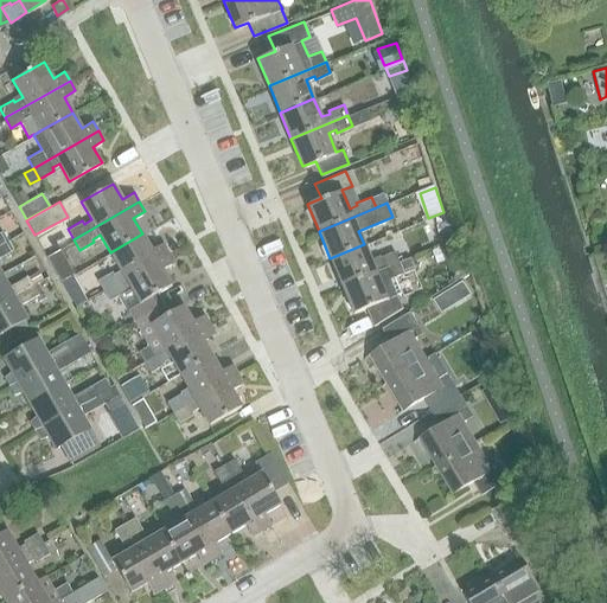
[(455,236),(452,228),(439,232),(442,242),(455,236)]
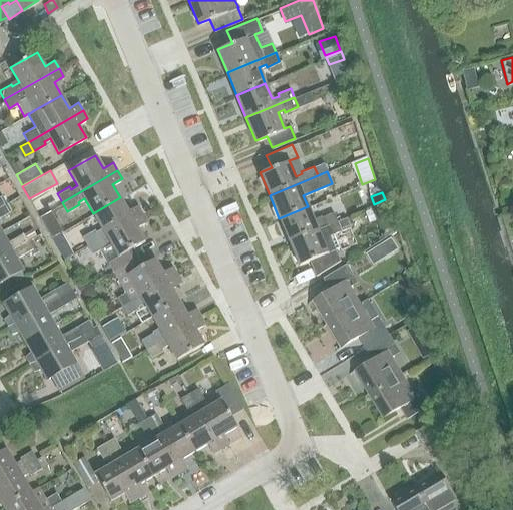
[(127,210),(120,197),(93,213),(101,227),(95,231),(94,229),(81,236),(86,245),(141,213),(137,205),(127,210)]
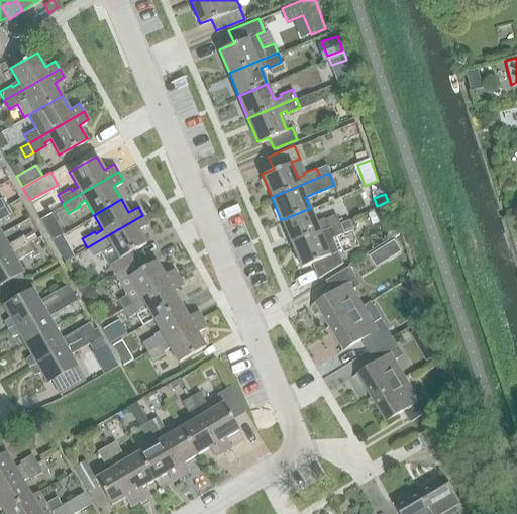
[(391,203),(377,208),(385,230),(399,225),(391,203)]
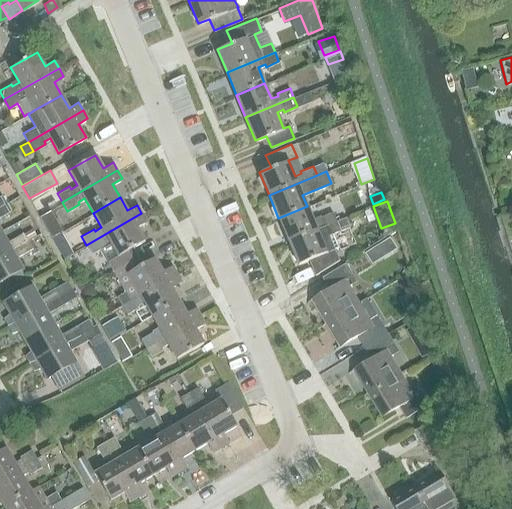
[(0,216),(10,211),(6,202),(0,205),(0,230),(1,230),(0,228),(0,216)]
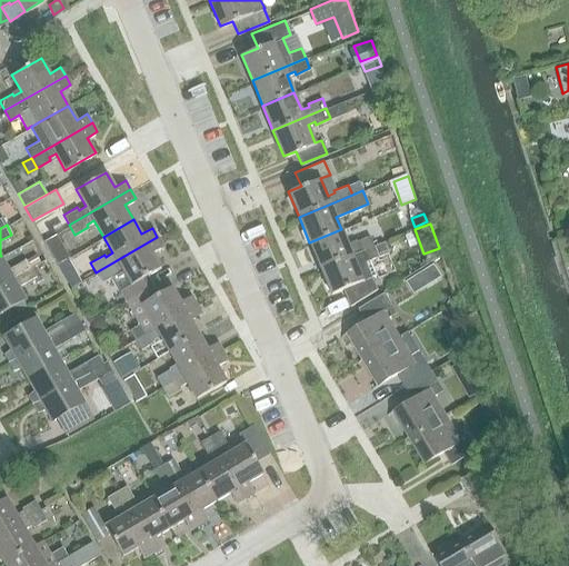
[(373,245),(369,235),(355,240),(356,244),(348,247),(341,229),(309,242),(320,267),(373,245)]
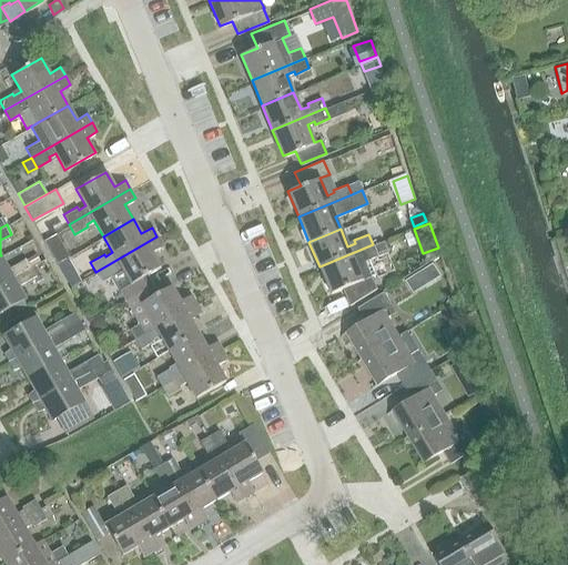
[(56,233),(44,240),(50,250),(61,243),(56,233)]
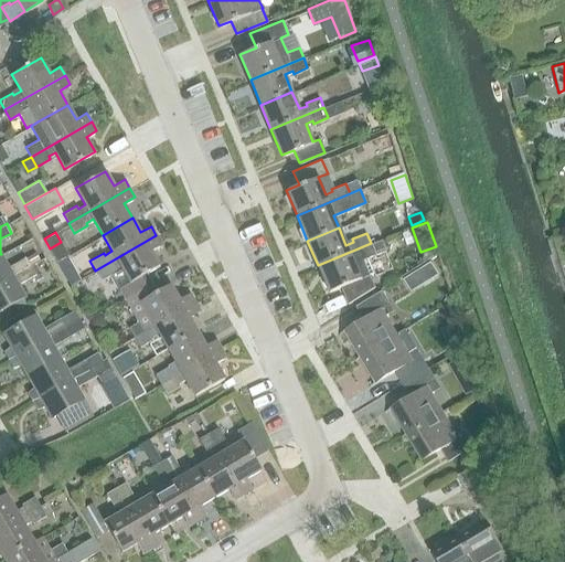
[(116,274),(123,271),(129,282),(118,287),(124,298),(151,282),(146,273),(159,265),(150,250),(161,244),(156,235),(95,271),(100,279),(115,272),(116,274)]
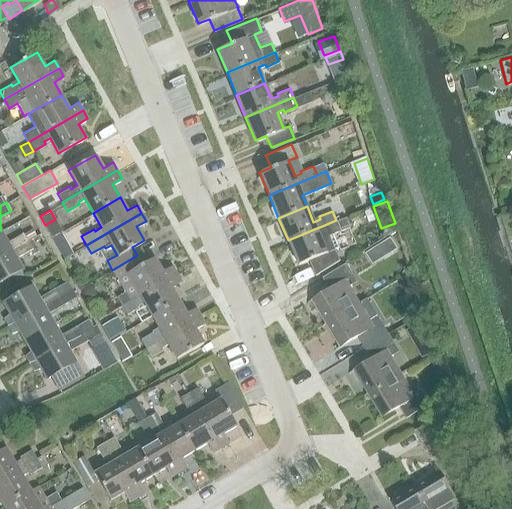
[(349,226),(345,216),(336,220),(288,240),(297,263),(308,259),(314,274),(338,259),(334,248),(337,247),(332,233),(349,226)]
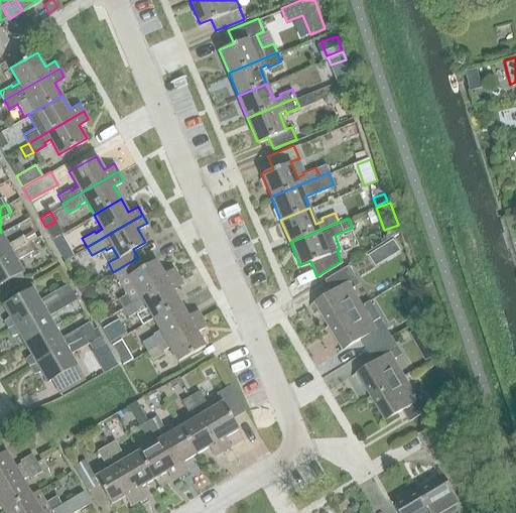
[(31,230),(23,235),(26,241),(35,236),(31,230)]
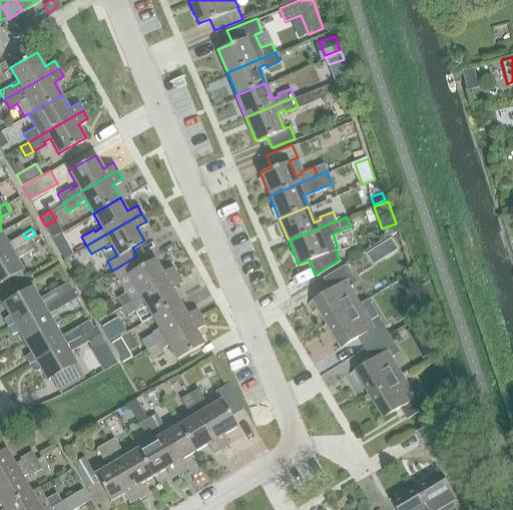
[(7,241),(1,230),(0,230),(0,256),(27,240),(26,239),(23,233),(23,232),(7,241)]
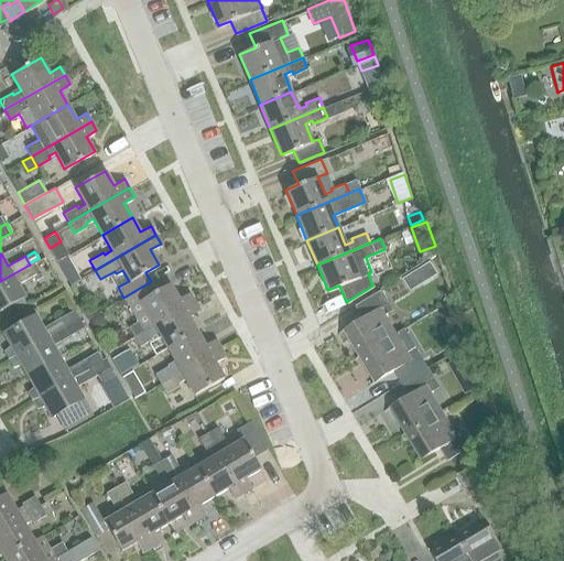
[(66,255),(57,260),(63,270),(72,265),(66,255)]
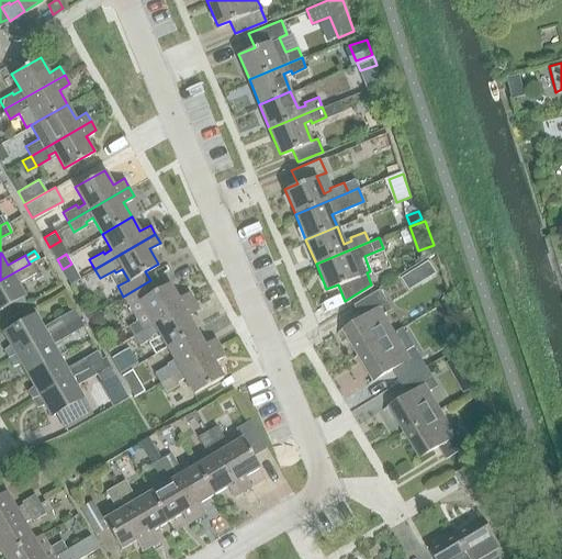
[(426,258),(413,266),(420,279),(434,271),(426,258)]
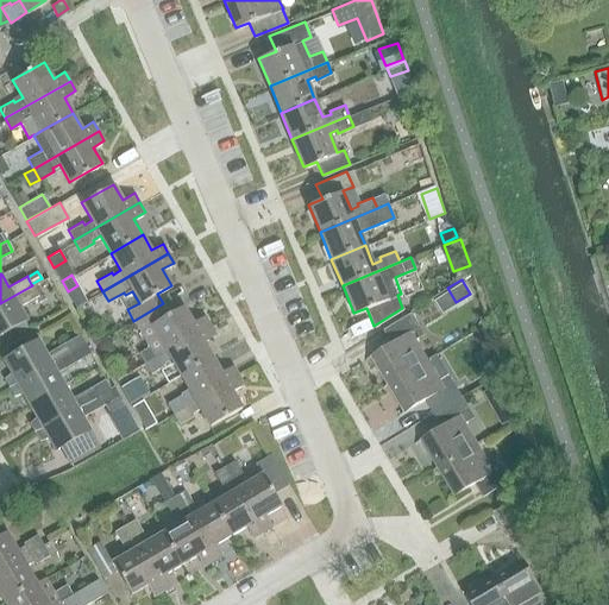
[(32,285),(0,303),(0,333),(26,319),(19,306),(38,295),(32,285)]
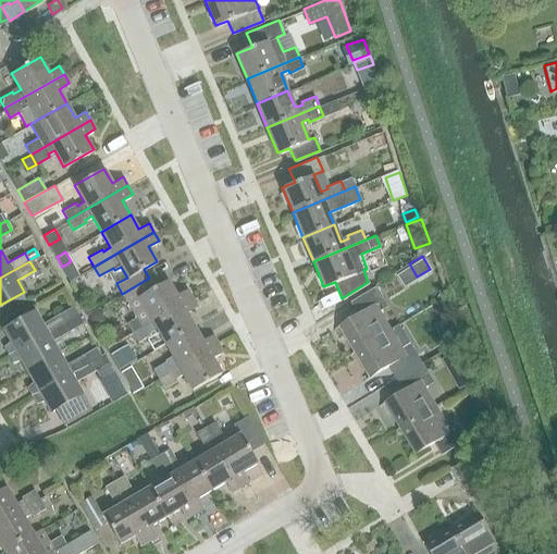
[(155,287),(149,278),(122,294),(136,317),(126,322),(132,332),(192,297),(186,288),(176,294),(168,280),(155,287)]
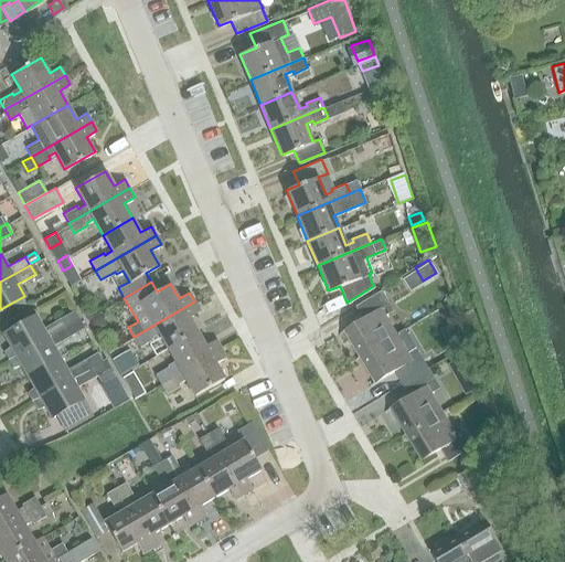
[(394,333),(383,316),(392,310),(380,289),(354,305),(361,318),(342,329),(359,356),(394,333)]
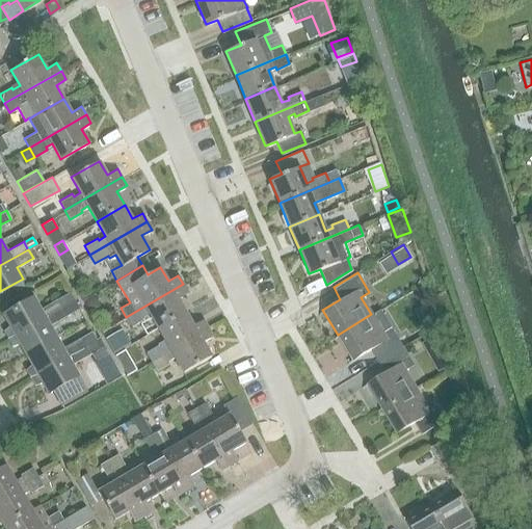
[(426,282),(413,290),(417,298),(431,293),(426,282)]
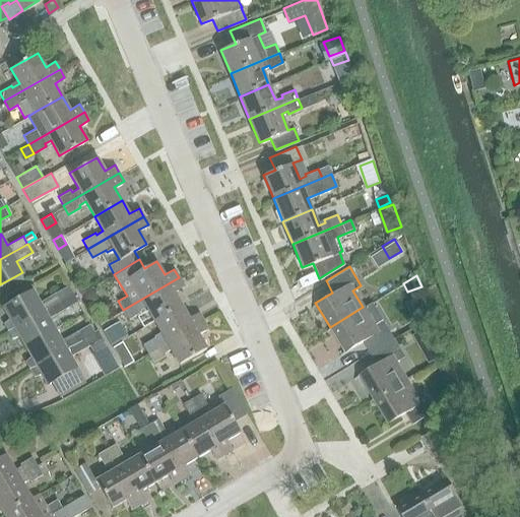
[(183,285),(179,277),(123,310),(128,318),(140,311),(139,309),(145,306),(154,320),(181,305),(174,292),(183,285)]
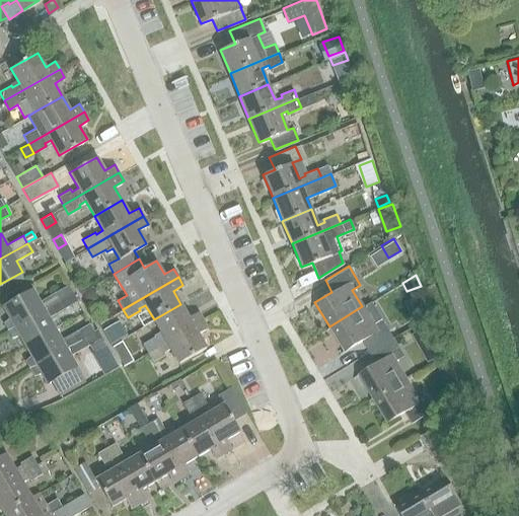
[(6,329),(69,294),(73,291),(68,283),(35,302),(28,291),(1,306),(8,317),(2,322),(6,329)]
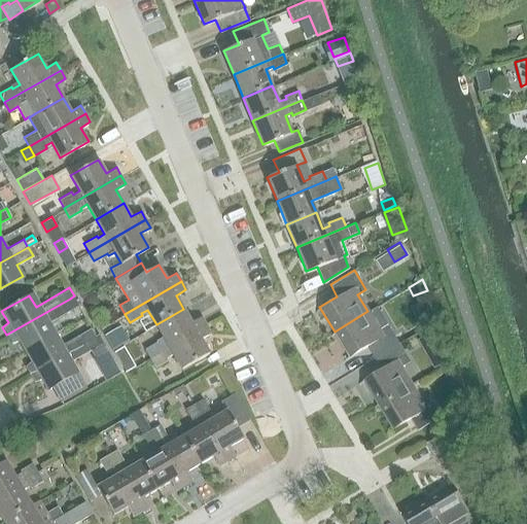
[(95,293),(91,292),(85,294),(84,301),(89,307),(94,309),(99,306),(100,302),(95,293)]
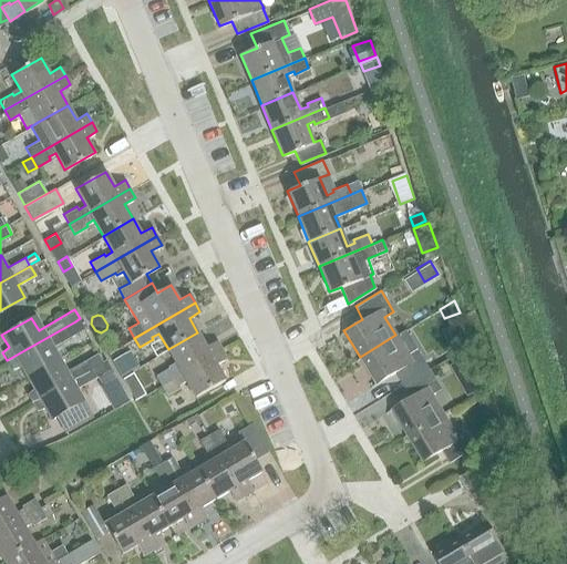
[(49,348),(80,329),(84,327),(80,318),(75,321),(7,360),(12,368),(19,366),(26,377),(55,360),(49,348)]
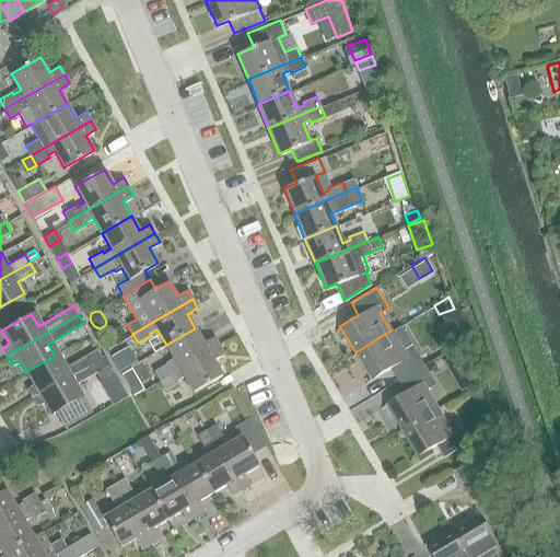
[(399,325),(391,331),(356,352),(371,379),(389,368),(397,380),(422,363),(399,325)]
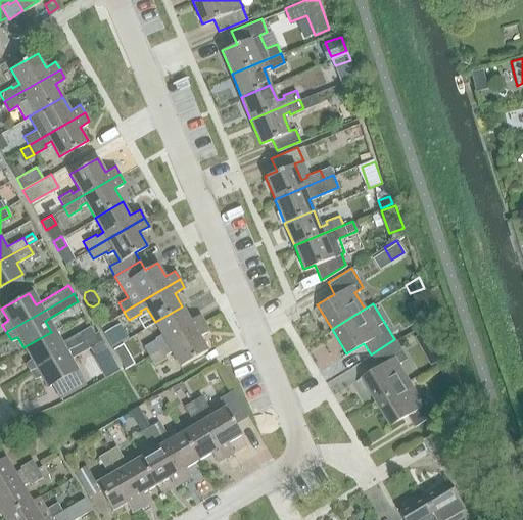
[(189,319),(182,306),(155,322),(163,337),(157,340),(155,338),(143,345),(149,355),(204,322),(199,314),(189,319)]
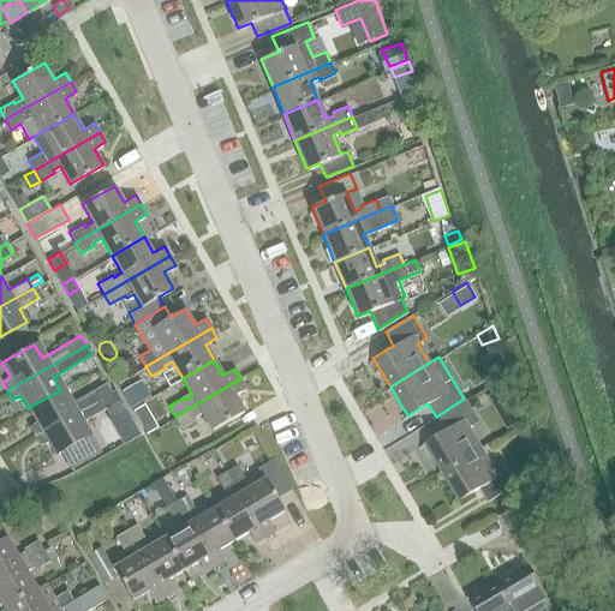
[(503,360),(489,365),(493,378),(507,375),(503,360)]
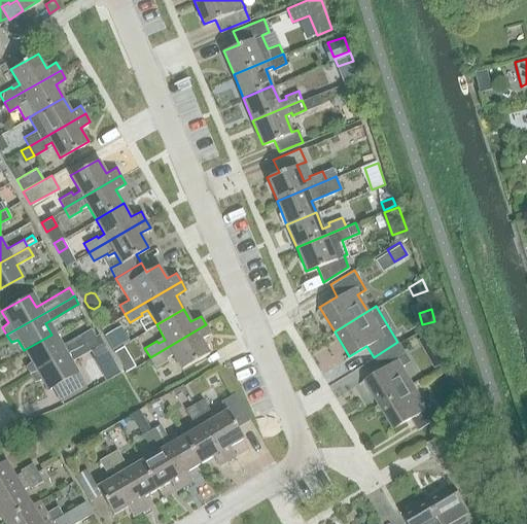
[(129,339),(120,324),(104,334),(112,349),(129,339)]
